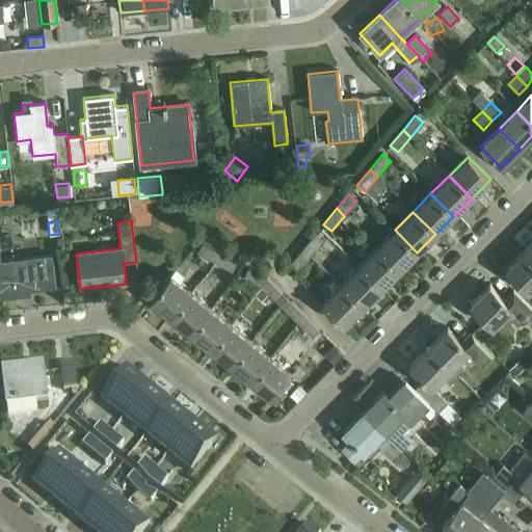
[(399,270),(417,253),(395,230),(376,247),(399,270)]
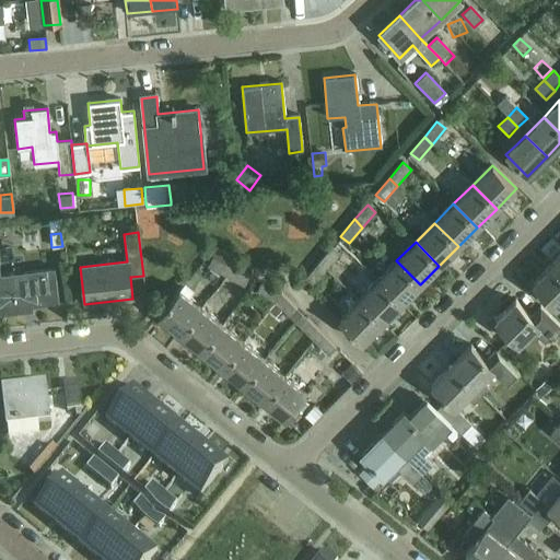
[(319,260),(328,268),(340,253),(331,246),(319,260)]
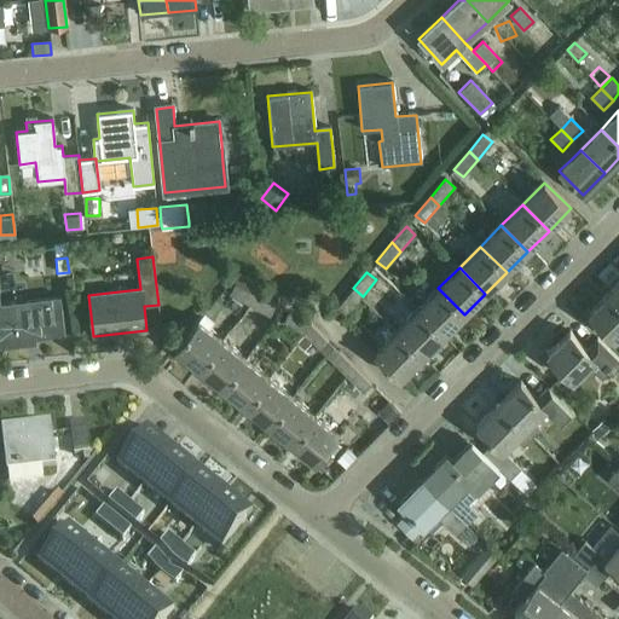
[(250,306),(256,295),(235,284),(230,295),(250,306)]
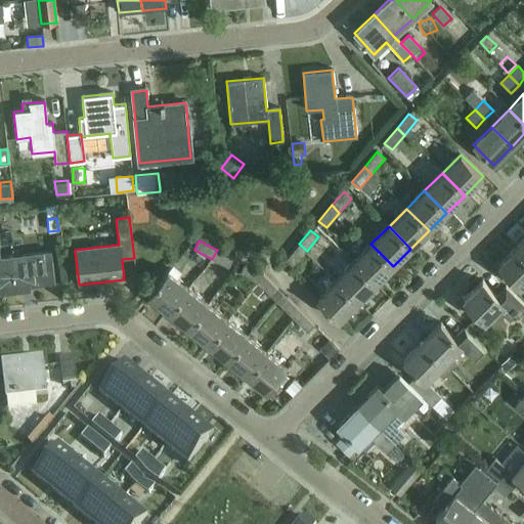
[(317,242),(308,250),(326,268),(336,259),(317,242)]
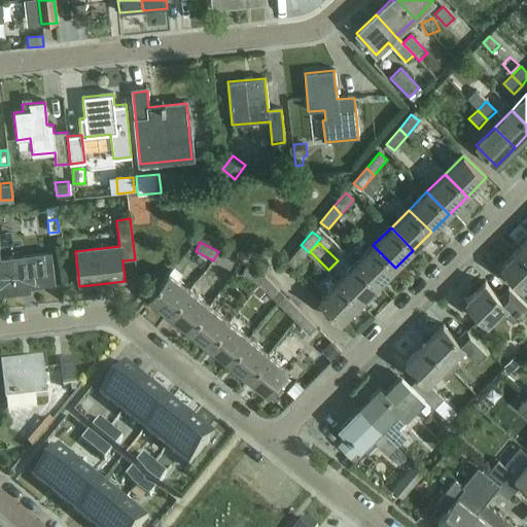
[(295,269),(309,252),(301,245),(287,261),(295,269)]
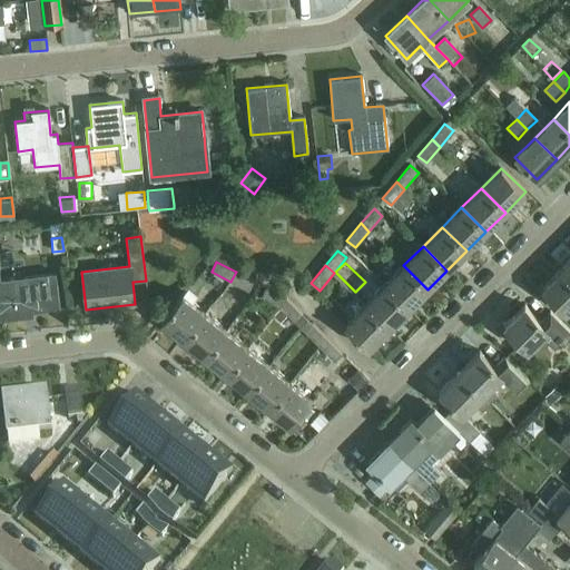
[(409,310),(428,290),(403,265),(384,285),(409,310)]
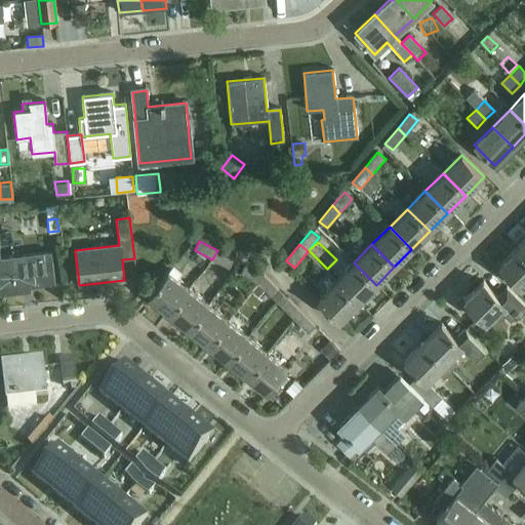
[(520,289),(524,283),(524,255),(517,248),(497,267),(520,289)]
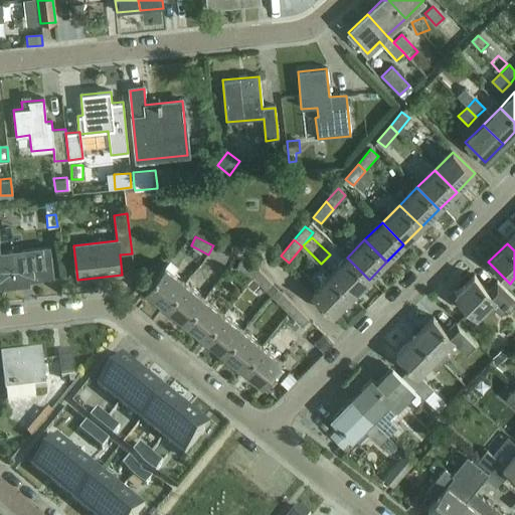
[(213,245),(208,254),(224,263),(229,253),(213,245)]
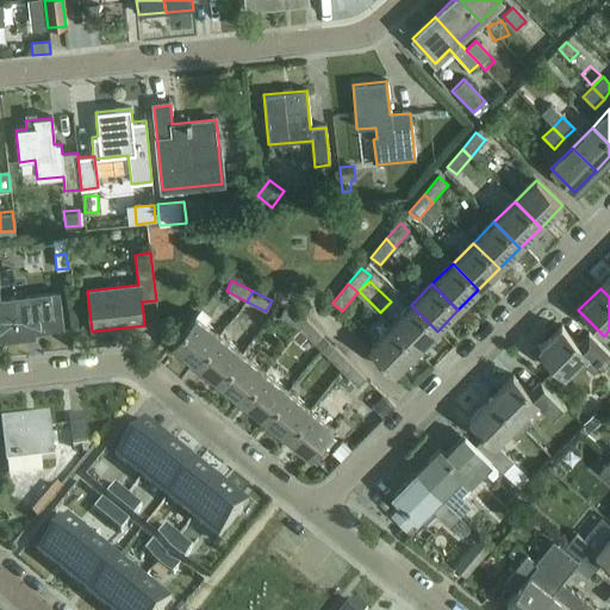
[(0,299),(0,342),(35,338),(35,334),(62,330),(58,293),(0,299)]
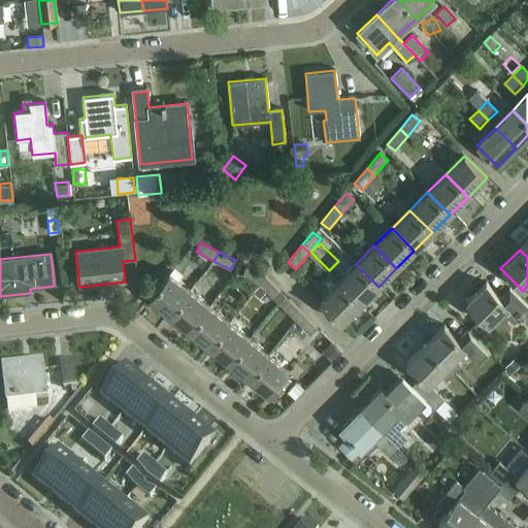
[(360,304),(378,287),(356,264),(337,282),(360,304)]
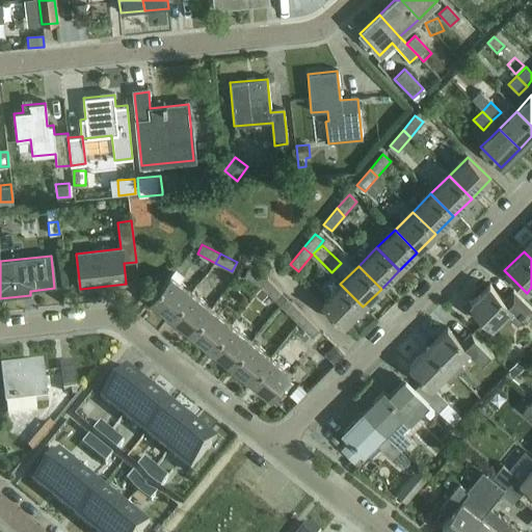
[(261,287),(268,278),(248,268),(243,277),(261,287)]
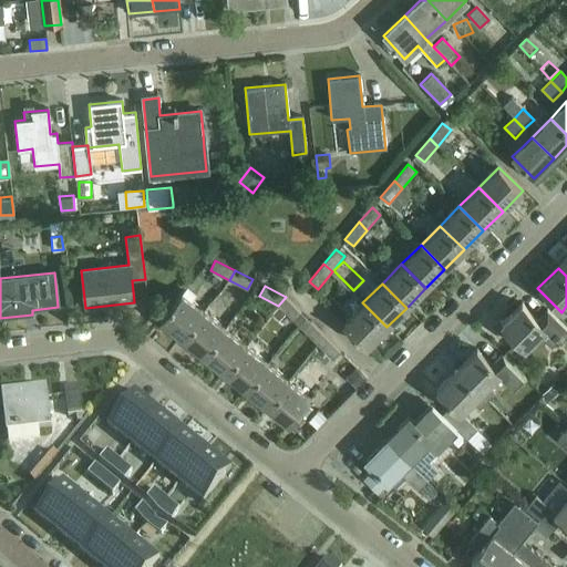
[(191,301),(197,295),(187,287),(182,295),(160,320),(182,339),(204,312),(191,301)]
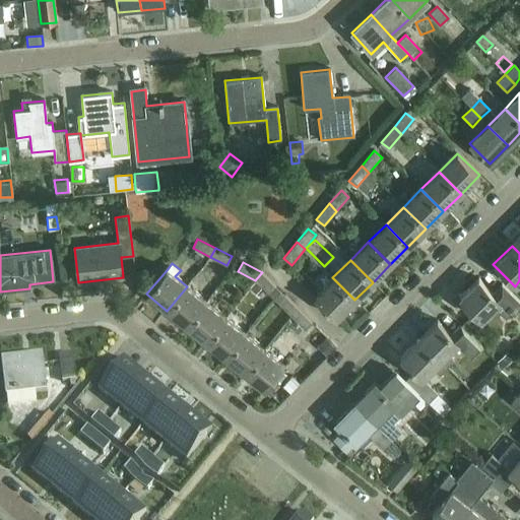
[(273,299),(279,290),(262,272),(255,280),(273,299)]
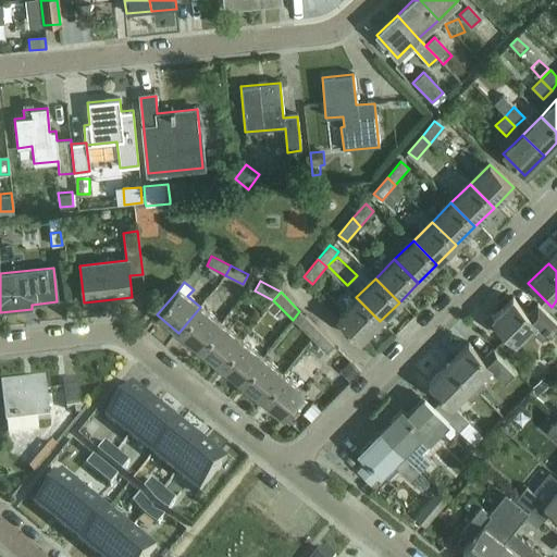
[(359,342),(380,321),(356,297),(335,318),(359,342)]
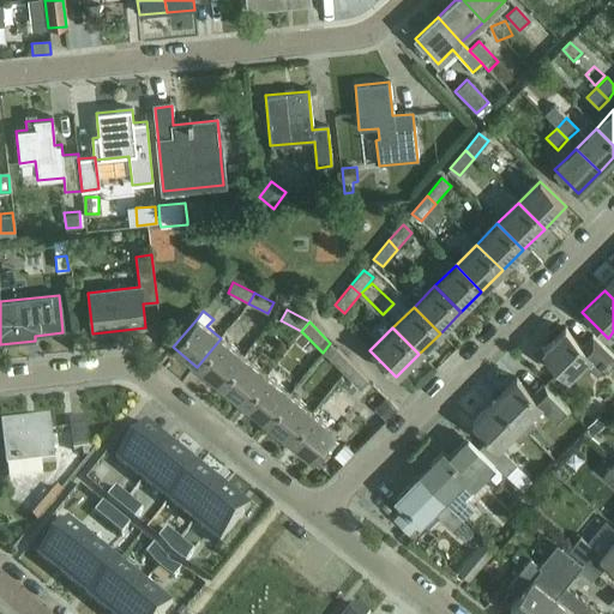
[(596,377),(602,371),(613,360),(591,337),(582,347),(565,330),(542,353),(567,379),(578,369),(584,375),(589,371),(596,377)]
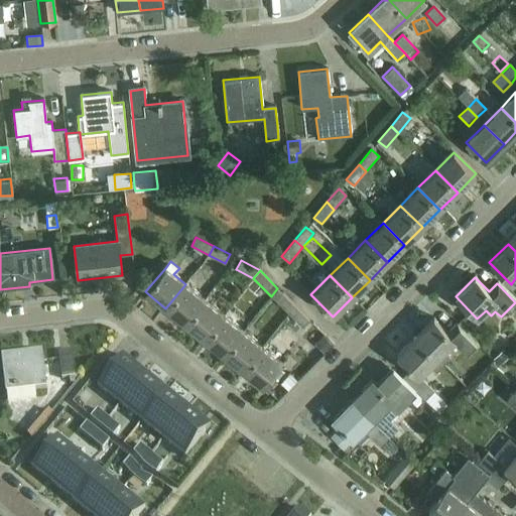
[(184,324),(205,299),(185,284),(165,308),(184,324)]
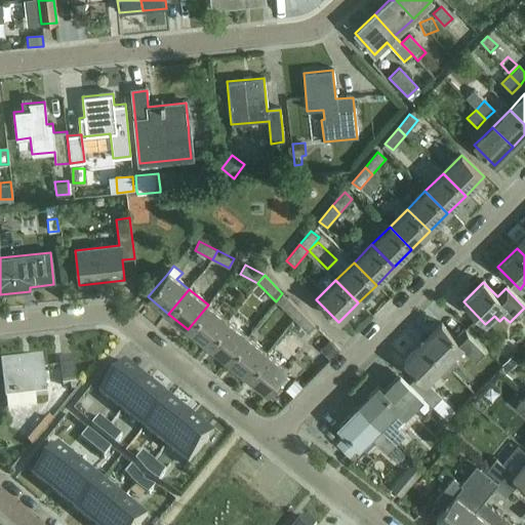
[(293,319),(300,311),(282,293),(276,301),(293,319)]
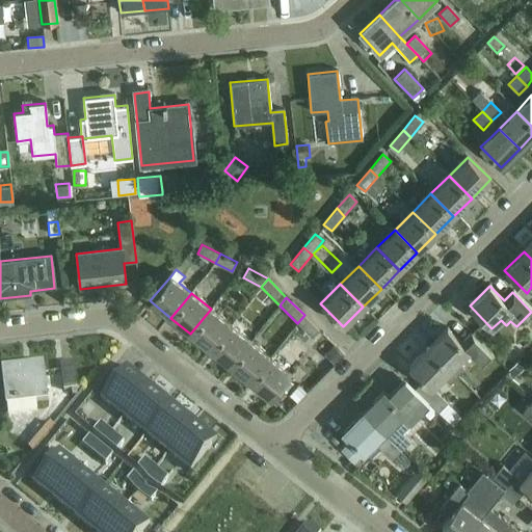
[(210,350),(231,325),(211,309),(190,334),(210,350)]
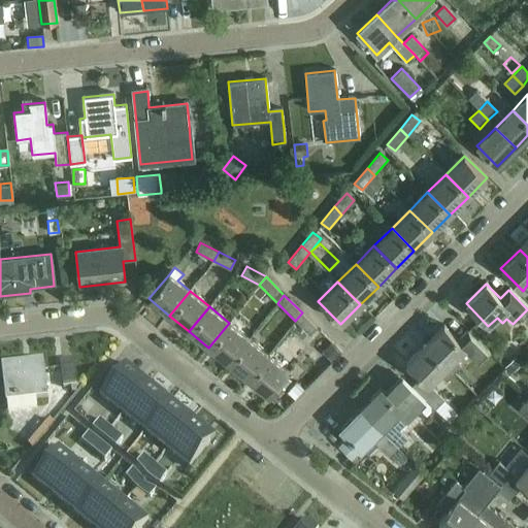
[(302,312),(295,321),(309,335),(317,327),(302,312)]
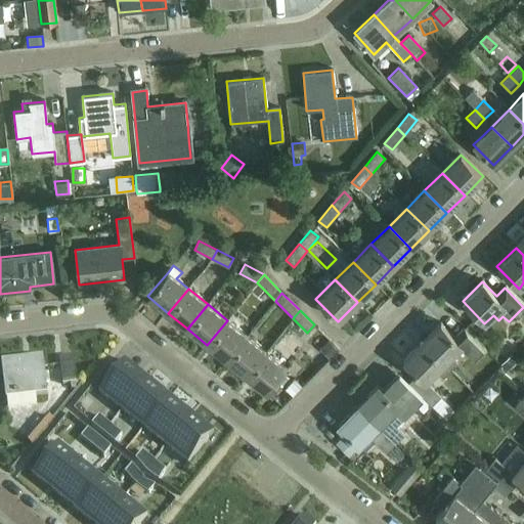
[(226,360),(247,336),(227,320),(207,345),(226,360)]
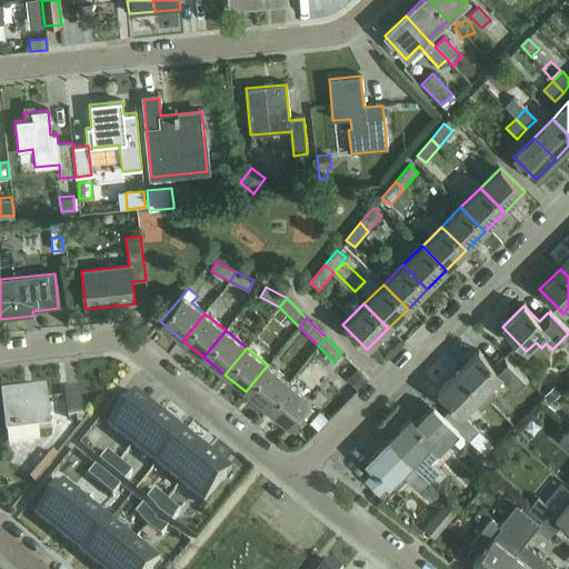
[(458,372),(487,401),(495,393),(489,388),(501,376),(517,392),(527,382),(502,357),(492,367),(478,352),(458,372)]
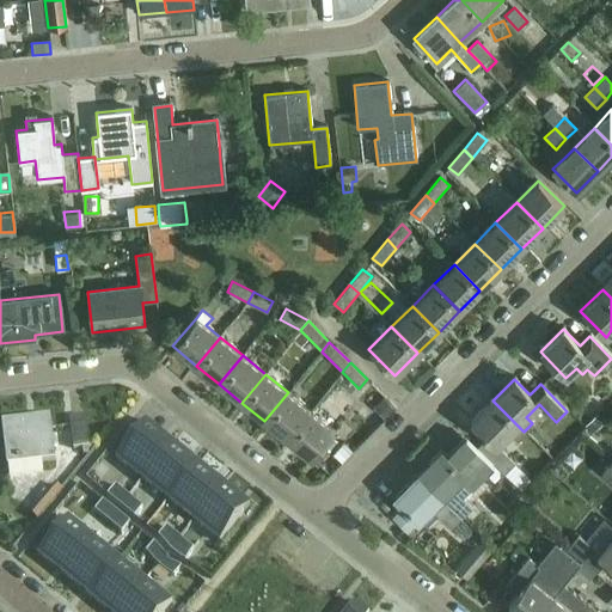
[(287,440),(311,411),(288,392),(264,421),(287,440)]
